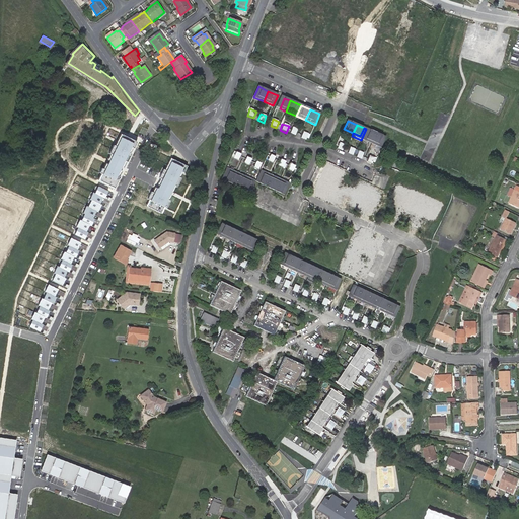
[(366,142),(371,131),(366,129),(361,140),(366,142)]
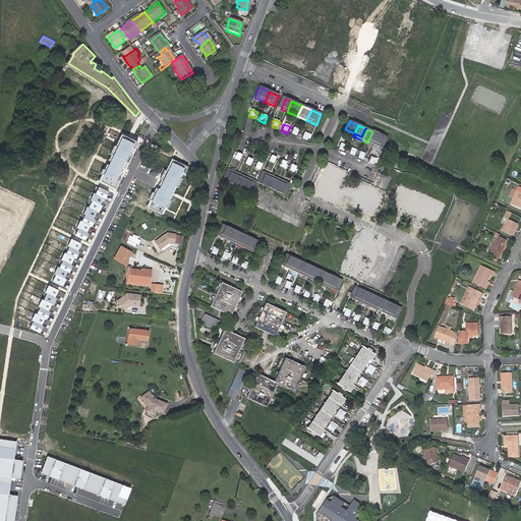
[(378,133),(372,131),(367,142),(373,145),(378,133)]
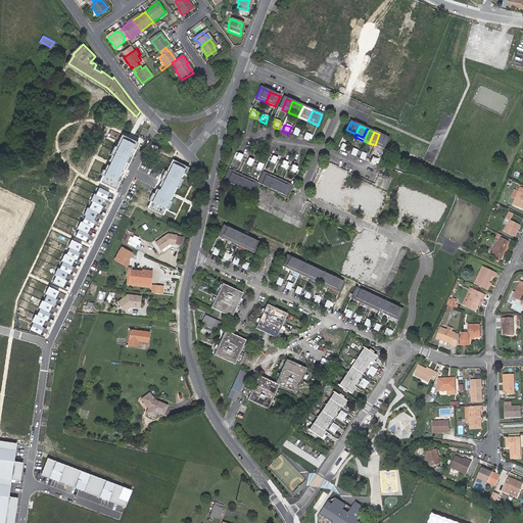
[(389,138),(379,134),(375,145),(384,150),(389,138)]
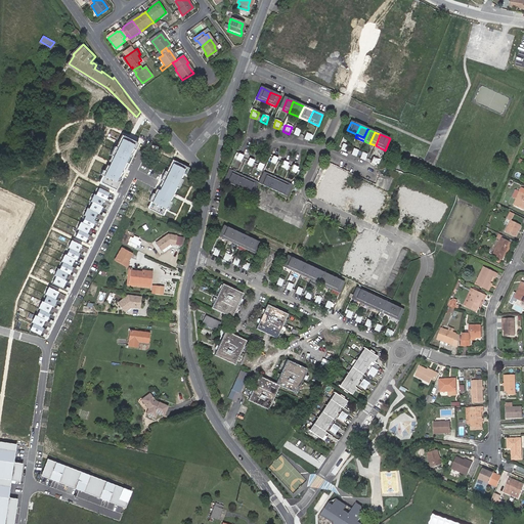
[(133,144),(121,138),(102,175),(115,181),(133,144)]
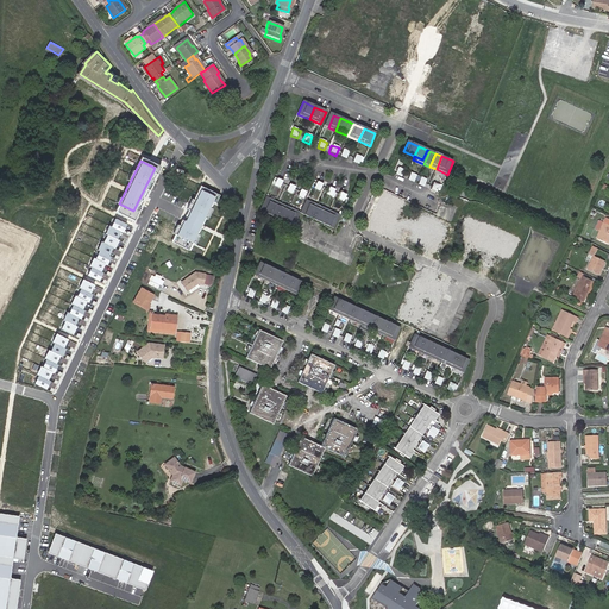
[(397,168),(395,175),(401,179),(405,170),(397,168)]
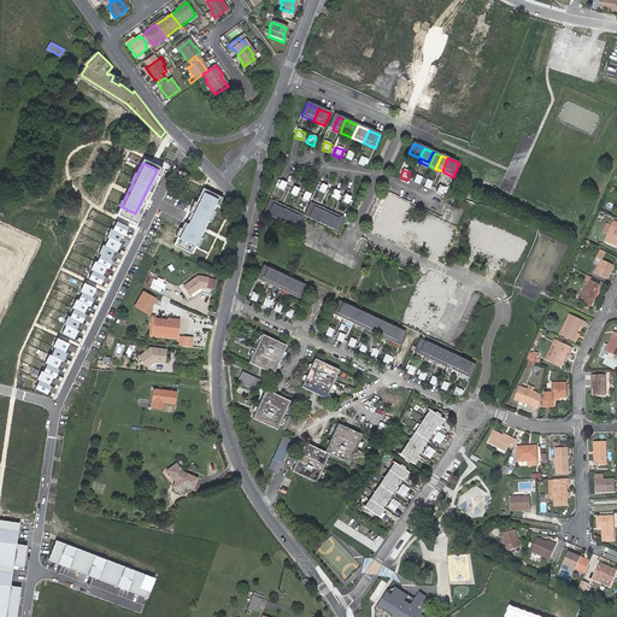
[(288,184),(281,182),(280,186),(277,189),(285,192),(288,184)]
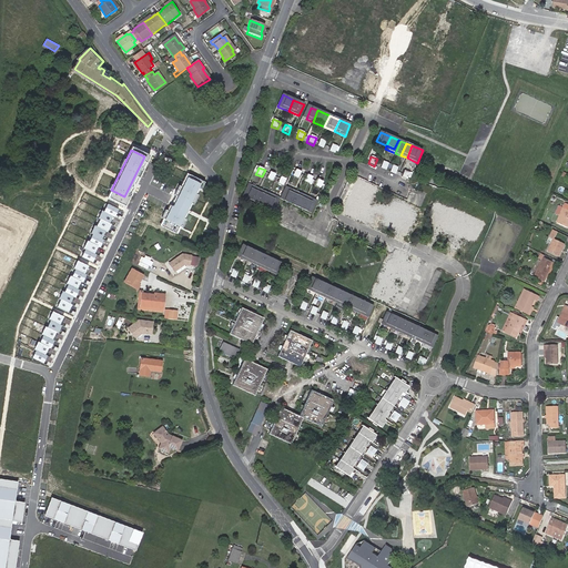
[(300,180),(302,173),(295,170),(292,176),(300,180)]
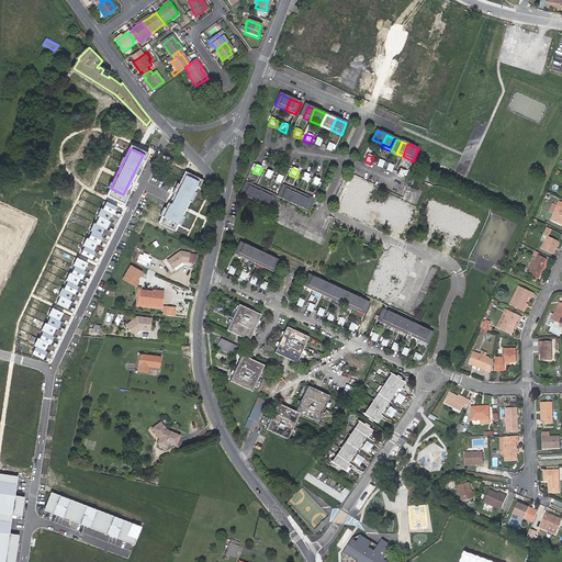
[(272,173),(267,170),(263,177),(270,180),(272,173)]
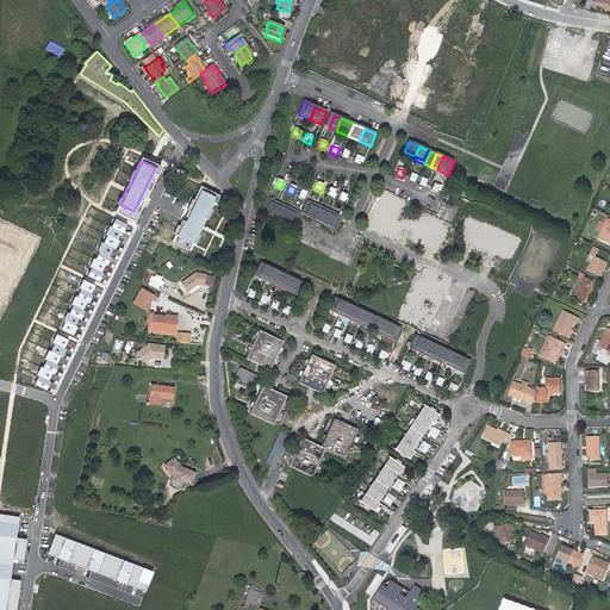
[(221,195),(219,193),(203,186),(197,200),(192,198),(187,209),(190,210),(186,217),(203,224),(206,218),(209,219),(215,209),(212,207),(216,201),(217,203),(221,195)]
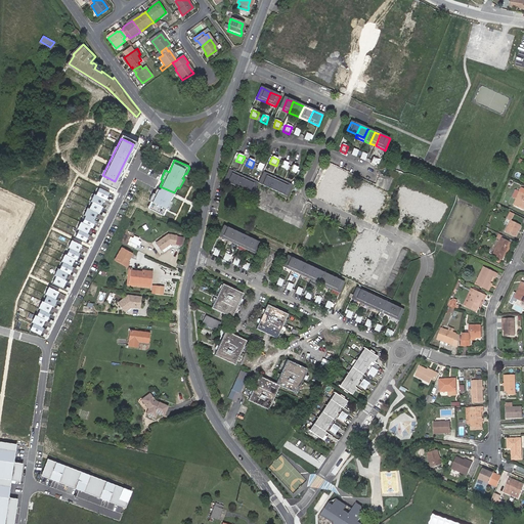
[(286,170),(288,164),(281,161),(279,167),(286,170)]
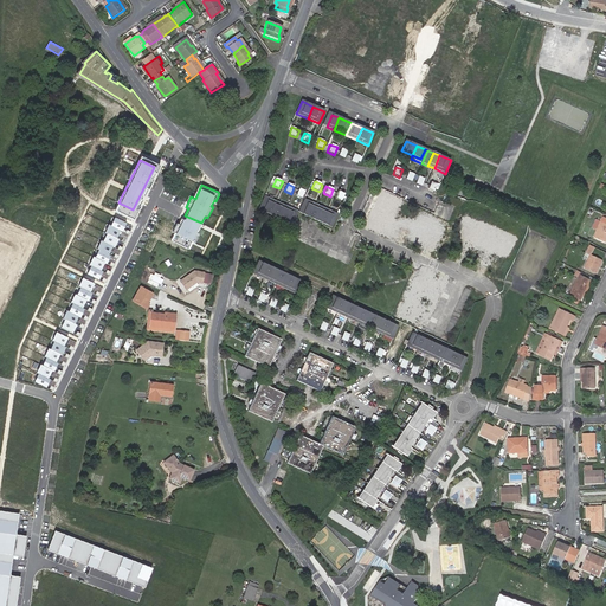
[(342,202),(345,198),(346,195),(337,192),(335,199),(342,202)]
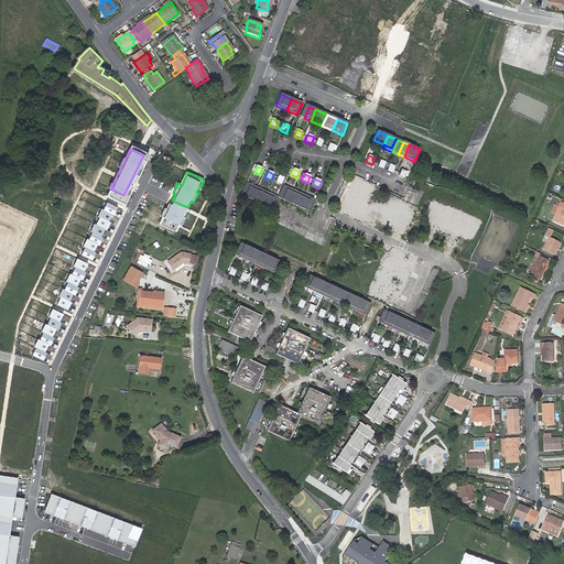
[(240,196),(251,201),(257,190),(246,184),(240,196)]
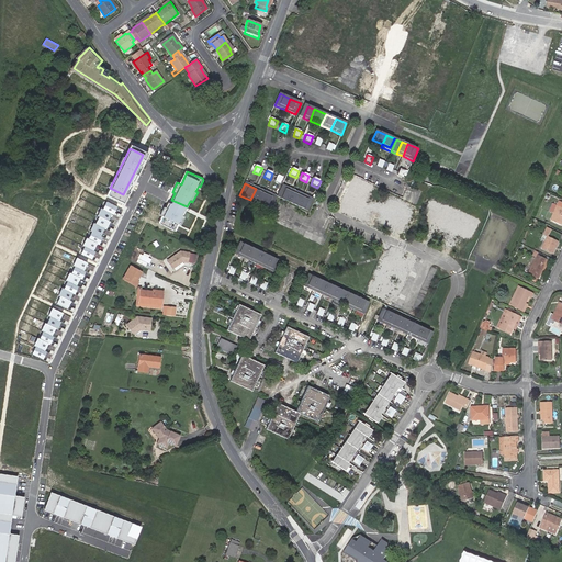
[(276,198),(287,202),(292,191),(281,186),(276,198)]
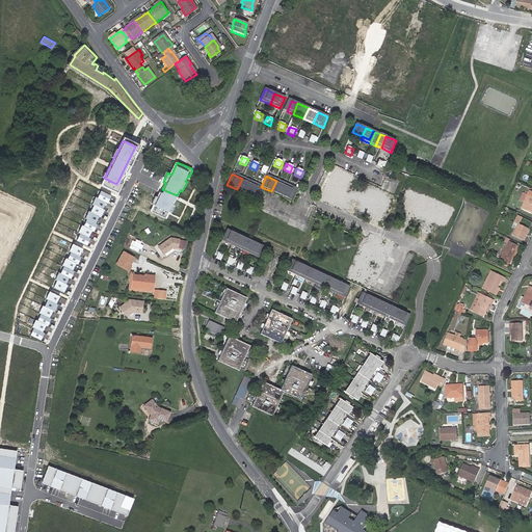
[(237,189),(247,194),(251,183),(242,179),(237,189)]
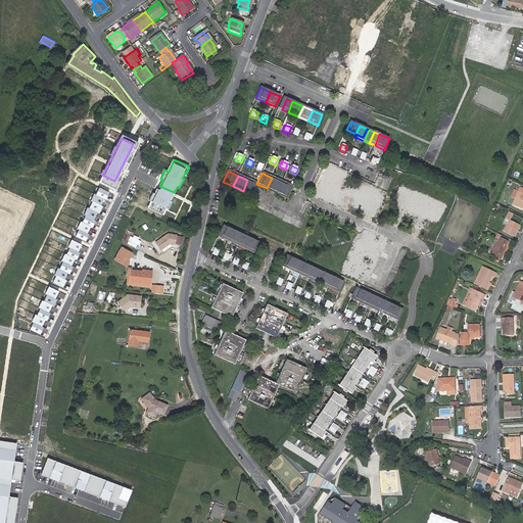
[(267,188),(277,192),(282,182),(272,178),(267,188)]
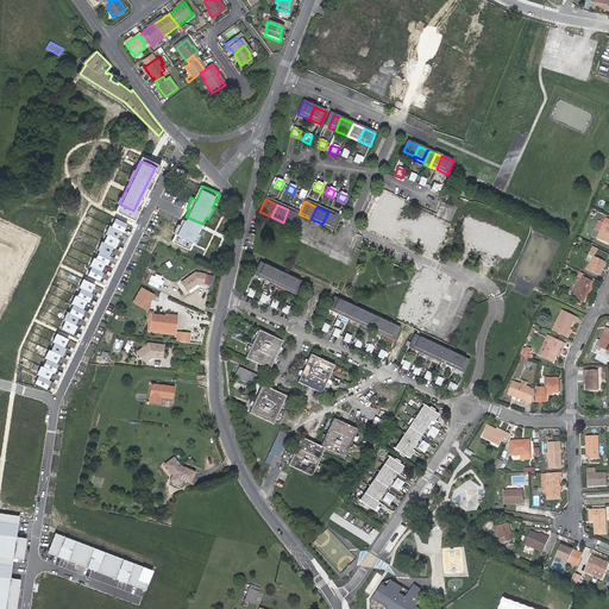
[(294,227),(299,214),(288,209),(283,223),(294,227)]
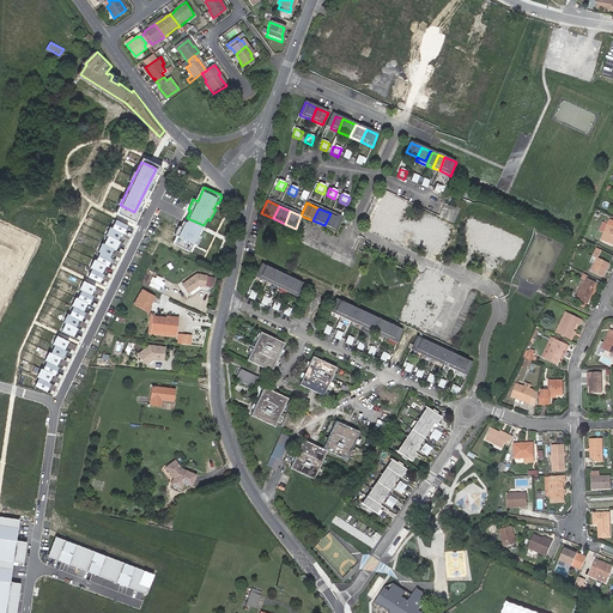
[(331,213),(325,225),(337,230),(341,218),(331,213)]
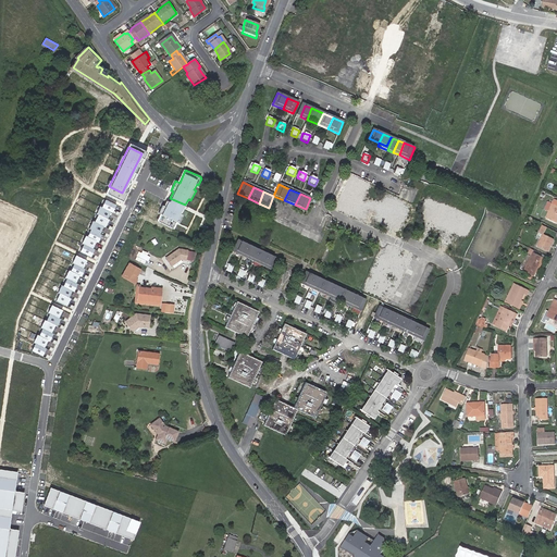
[(181,213),(185,205),(170,198),(166,206),(162,205),(159,212),(162,214),(159,221),(173,229),(177,222),(180,223),(184,215),(181,213)]
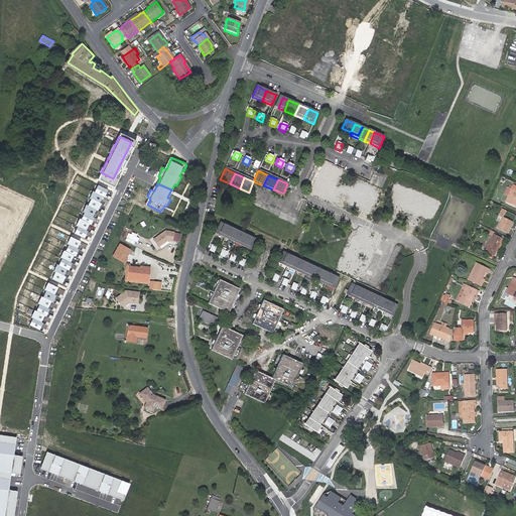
[(106,188),(97,184),(94,191),(101,195),(103,196),(106,188)]
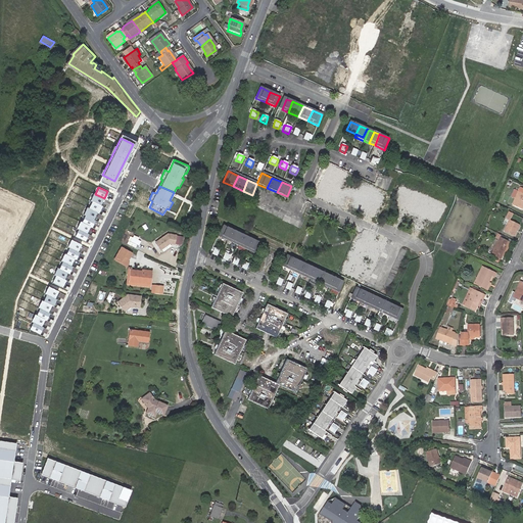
[(522,207),(522,189),(519,187),(511,204),(522,209),(522,207)]
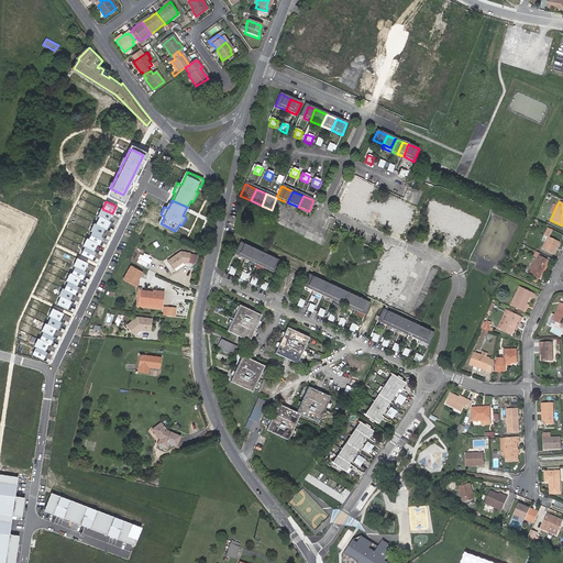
[(107,220),(110,212),(102,209),(100,208),(96,216),(98,217),(107,220)]
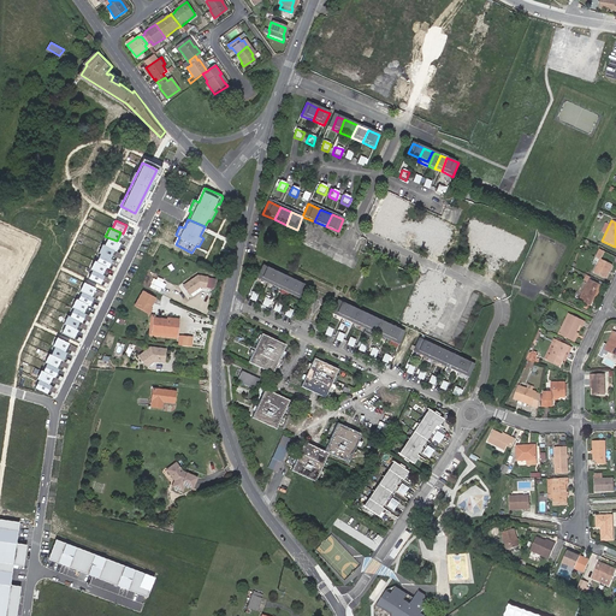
[(117,241),(107,237),(104,244),(113,249),(114,250),(119,242),(117,241)]
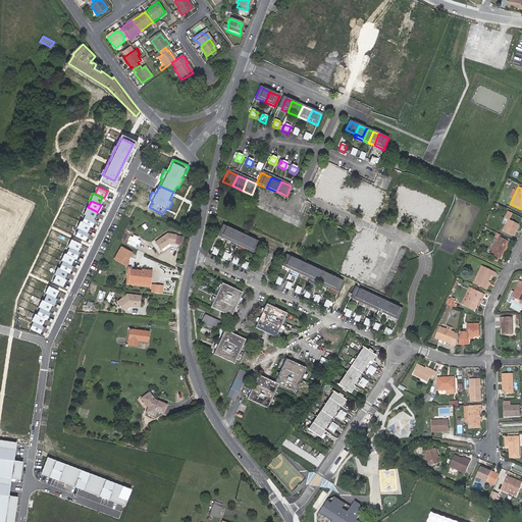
[(93,218),(96,211),(88,207),(86,206),(83,213),(84,214),(93,218)]
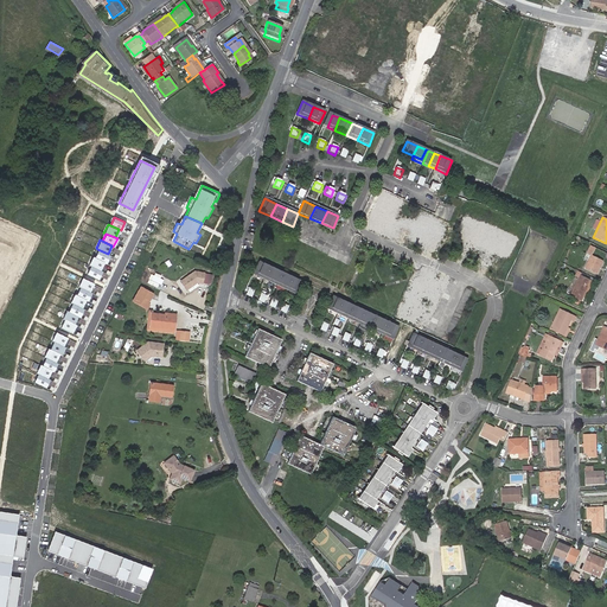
[(588,253),(594,255),(598,248),(592,244),(588,253)]
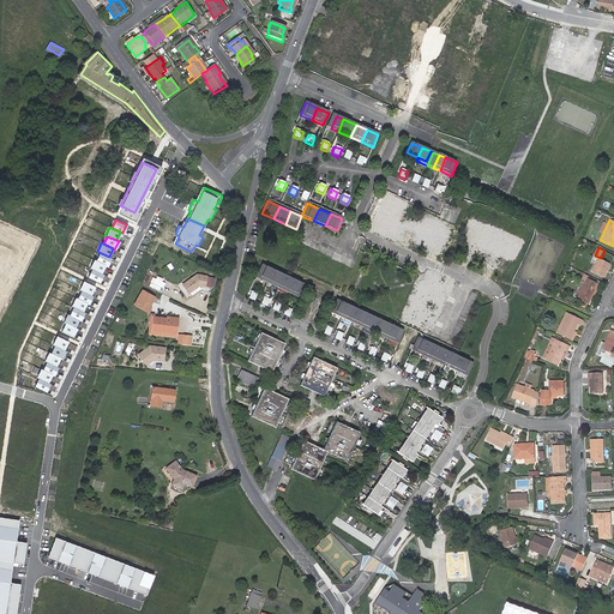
[(109,257),(98,252),(95,259),(106,265),(107,265),(112,258),(109,257)]
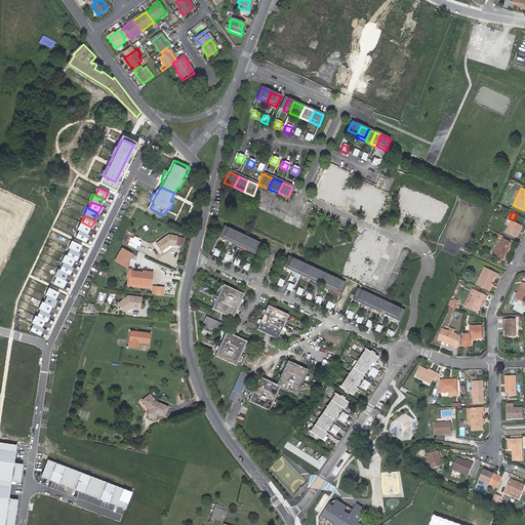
[(507,233),(516,237),(522,226),(513,220),(507,233)]
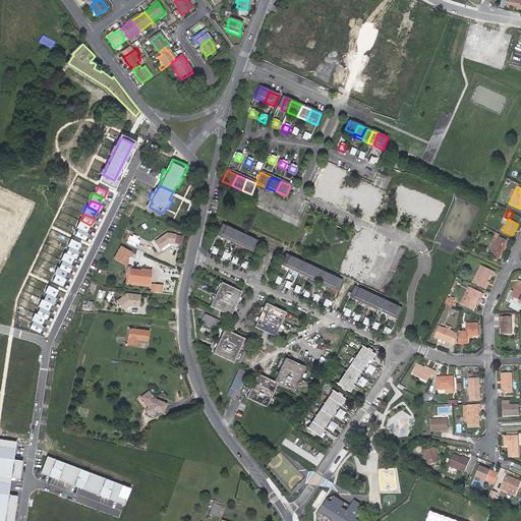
[(85,232),(90,225),(80,220),(79,220),(75,227),(77,228),(85,232)]
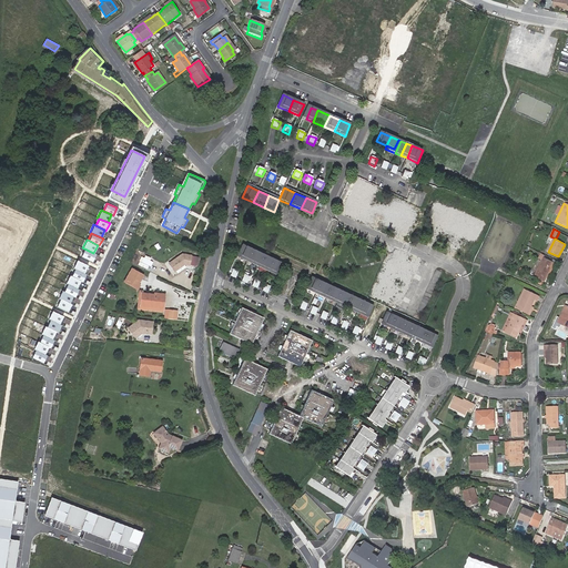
[(250,260),(255,246),(245,242),(240,254),(250,260)]
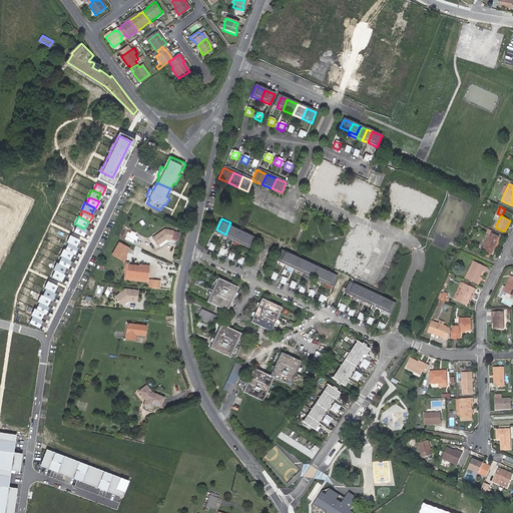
[(235,238),(240,227),(230,222),(225,234),(235,238)]
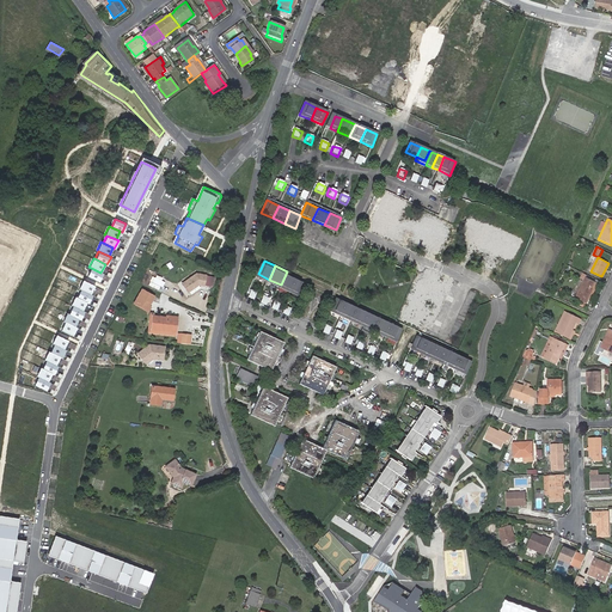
[(101,273),(91,268),(86,276),(98,281),(102,273),(101,273)]
